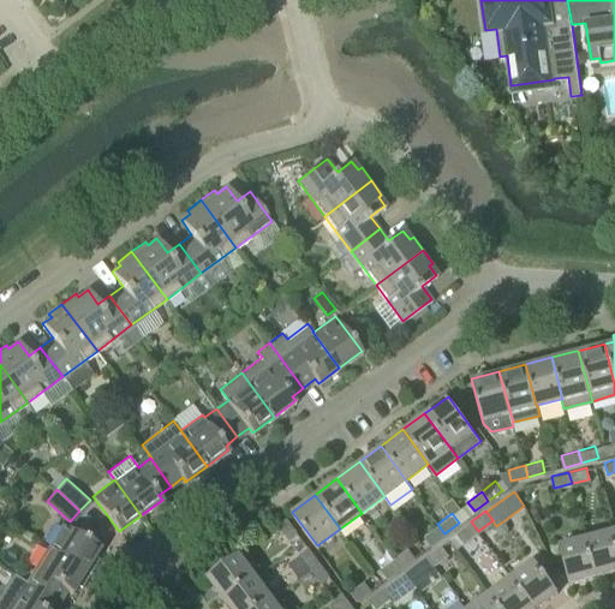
[(297,530),(286,517),(278,523),(288,537),(297,530)]
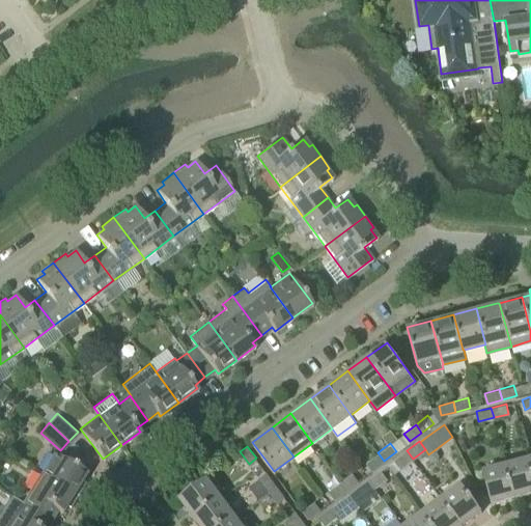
[(407,450),(394,460),(400,468),(413,459),(407,450)]
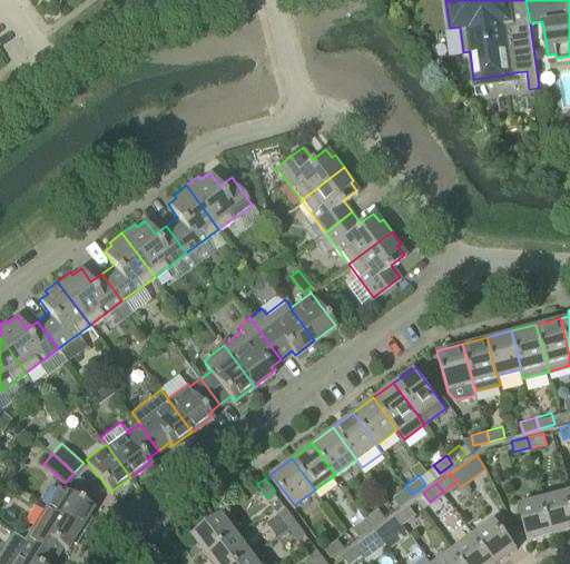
[(91,516),(88,514),(92,505),(58,484),(43,506),(78,528),(79,526),(84,530),(85,528),(91,516)]
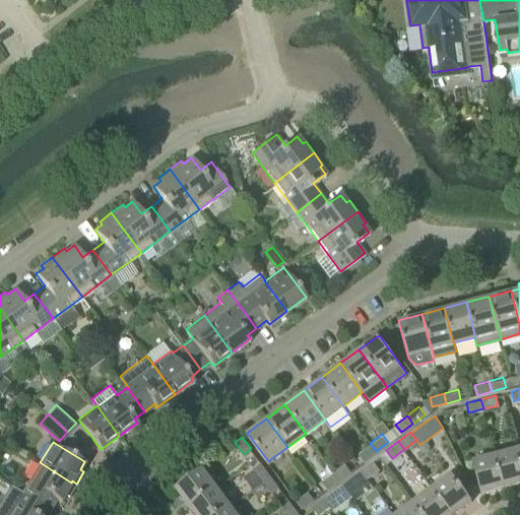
[(376,451),(370,443),(359,452),(365,460),(376,451)]
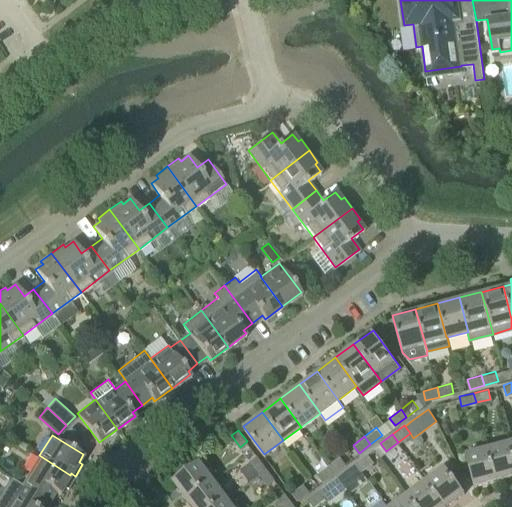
[(511,448),(510,440),(488,446),(496,478),(511,473),(511,448)]
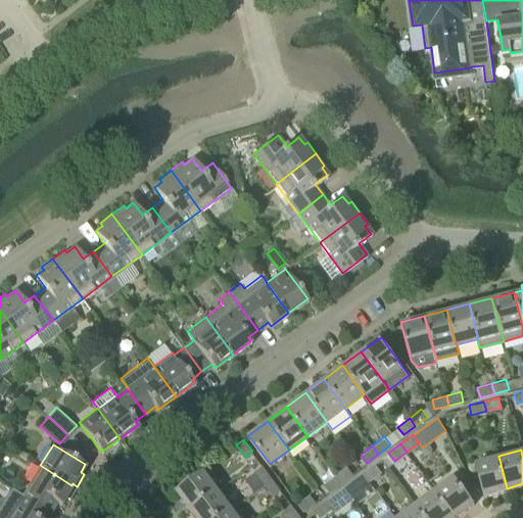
[(507,488),(498,456),(475,462),(484,495),(507,488)]
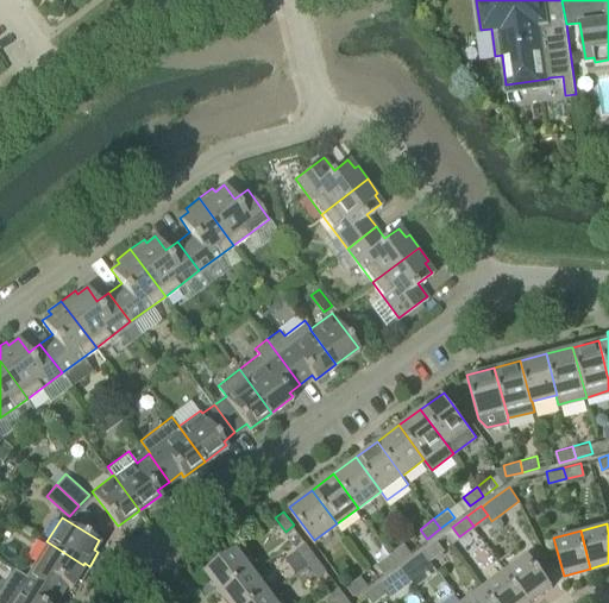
[(438,538),(424,548),(431,558),(445,547),(438,538)]
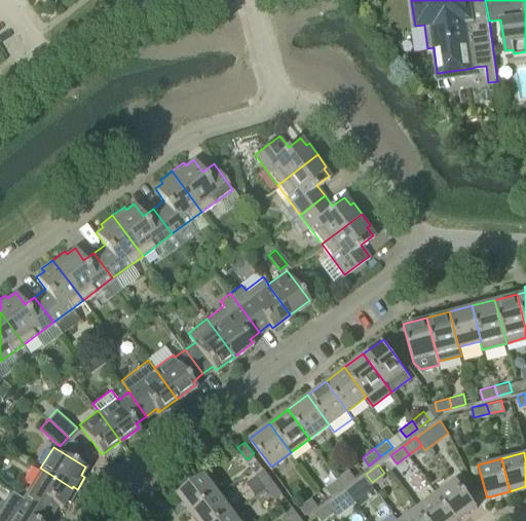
[(265,485),(273,479),(264,467),(256,473),(265,485)]
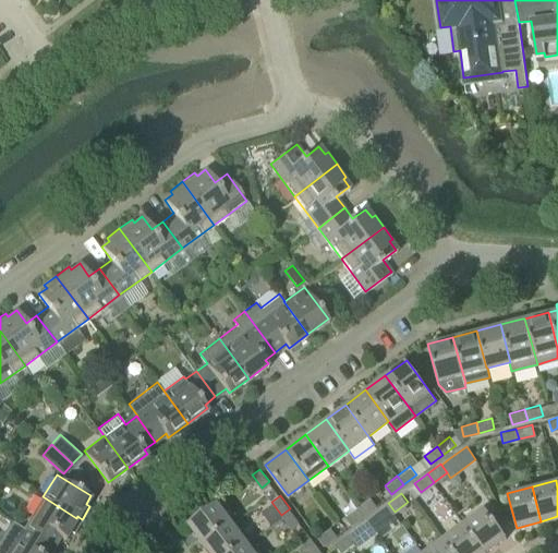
[(371,495),(358,505),(364,514),(377,504),(371,495)]
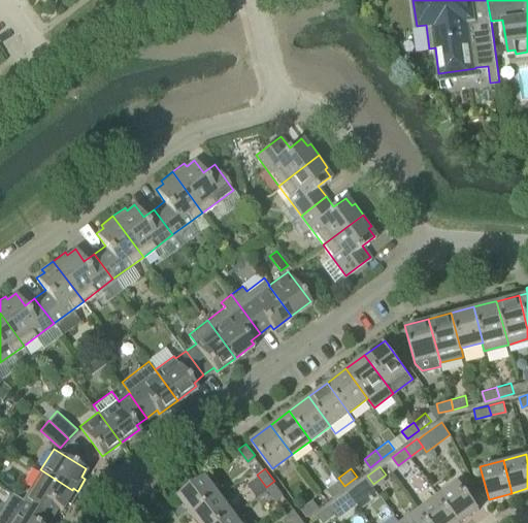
[(25,500),(25,501),(51,517),(57,505),(61,508),(66,500),(70,503),(76,492),(72,490),(40,469),(29,488),(32,490),(25,500)]
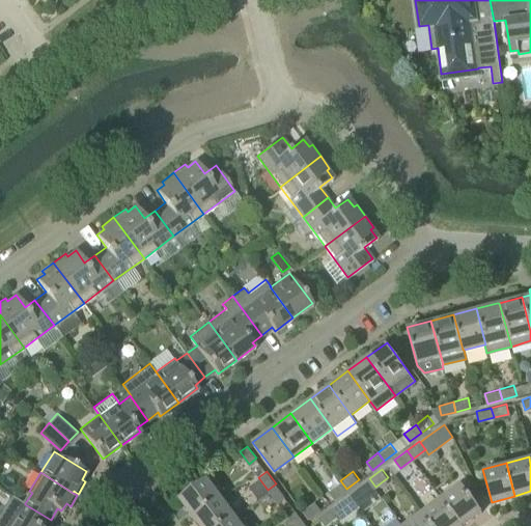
[(193,517),(221,496),(206,476),(178,497),(193,517)]
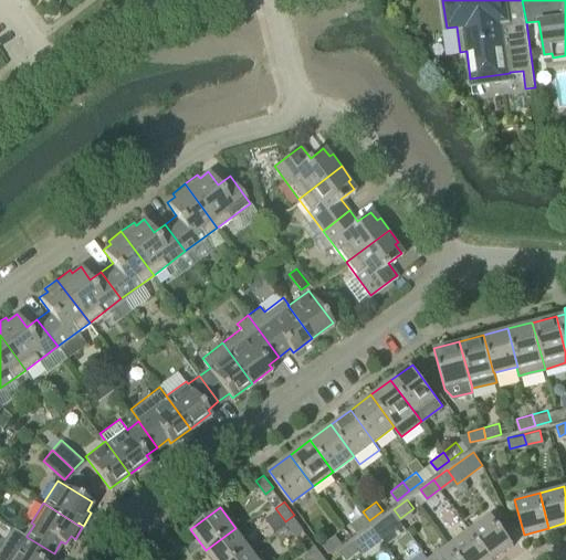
[(400,518),(394,509),(380,519),(387,528),(400,518)]
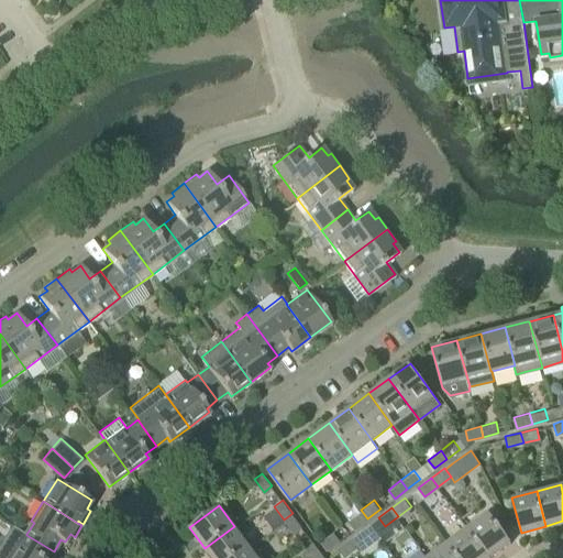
[(367,518),(361,510),(348,520),(354,528),(367,518)]
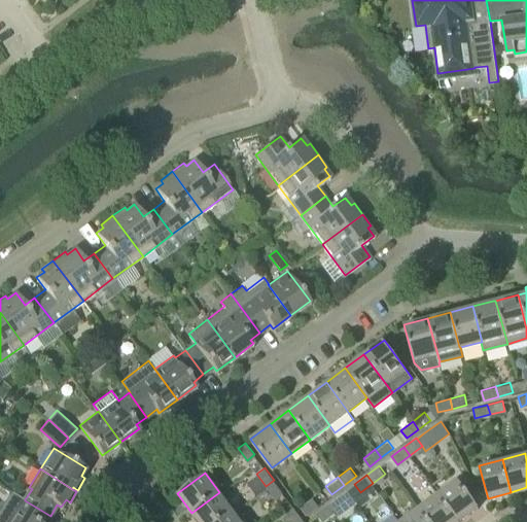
[(437,493),(458,520),(478,506),(457,479),(437,493)]
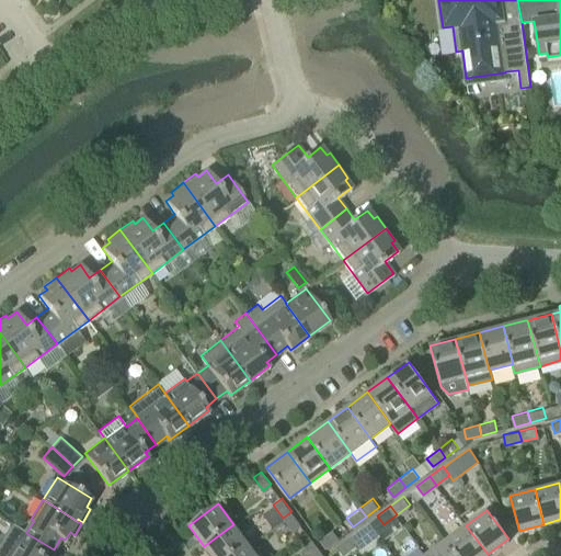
[(301,524),(292,511),(283,518),(292,531),(301,524)]
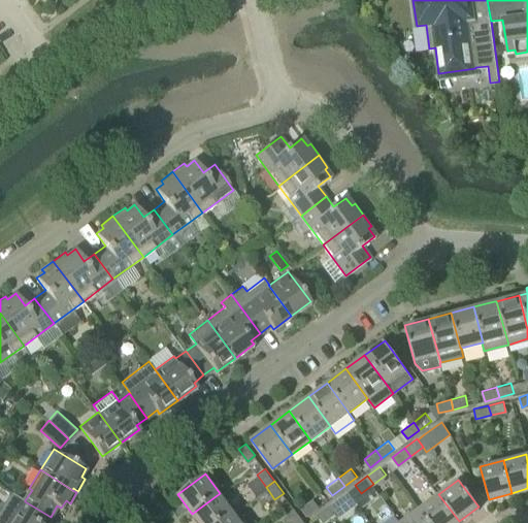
[(220,493),(192,514),(199,522),(218,522),(233,512),(220,493)]
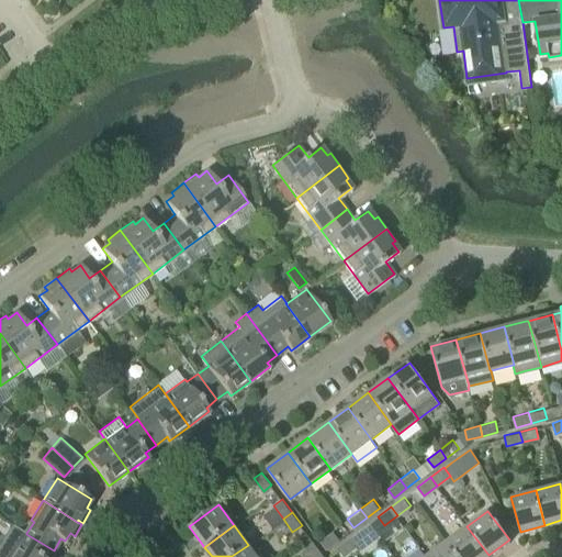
[(0,548),(0,556),(48,556),(54,550),(26,534),(14,526),(0,548)]
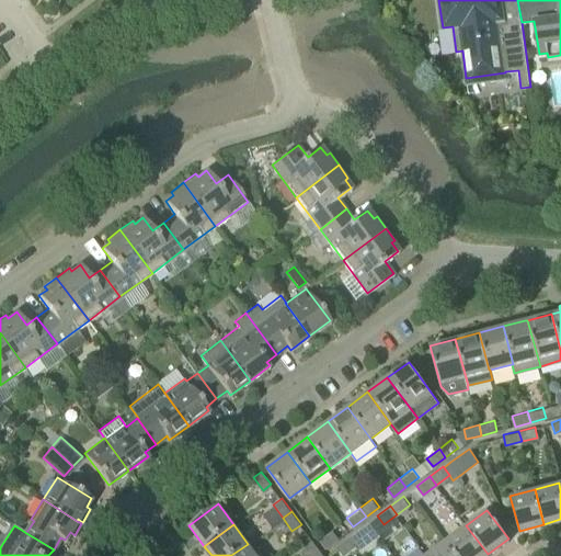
[(350,535),(356,544),(369,534),(363,525),(350,535)]
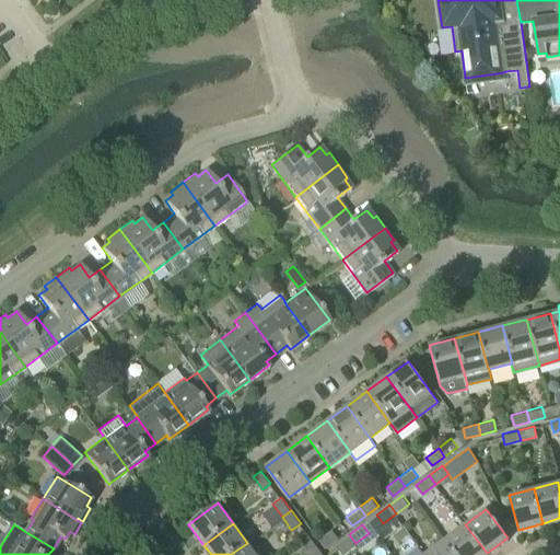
[(483,554),(487,553),(465,524),(445,539),(457,554),(483,554)]
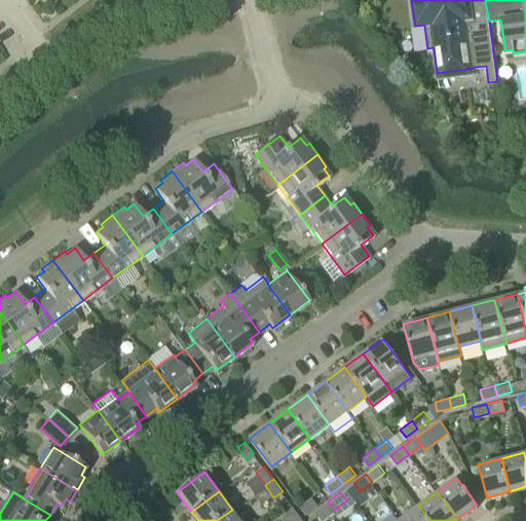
[(312,495),(299,505),(305,513),(317,503),(312,495)]
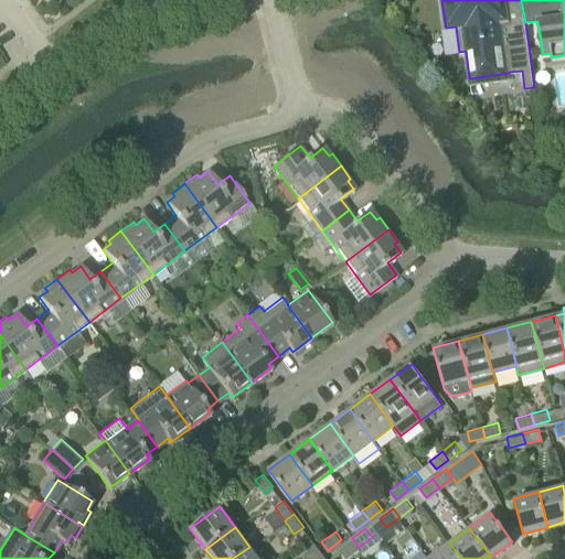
[(359,547),(352,538),(339,548),(345,557),(359,547)]
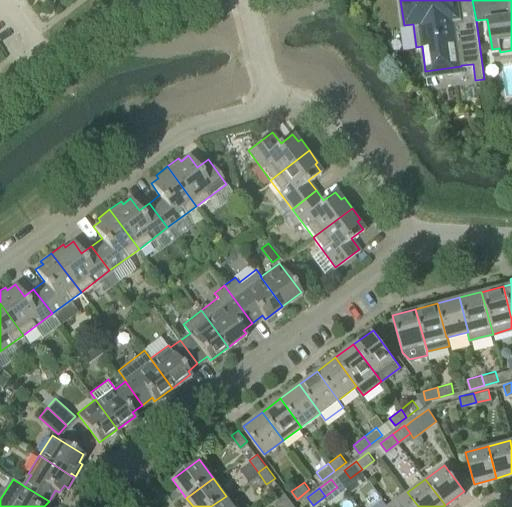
[(283,506),(289,506),(294,504),(285,491),(277,498),(283,506)]
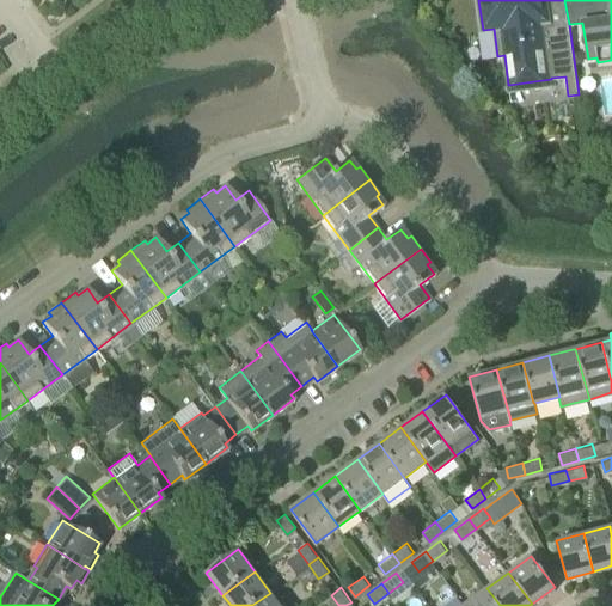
[(500,605),(487,588),(465,605),(500,605)]
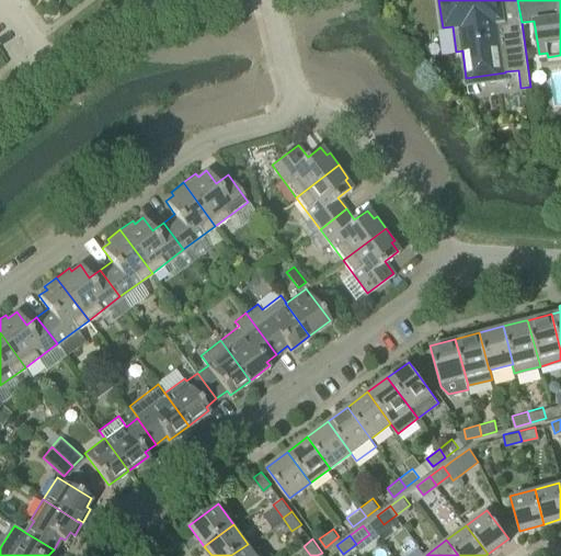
[(256,555),(248,544),(231,555),(256,555)]
